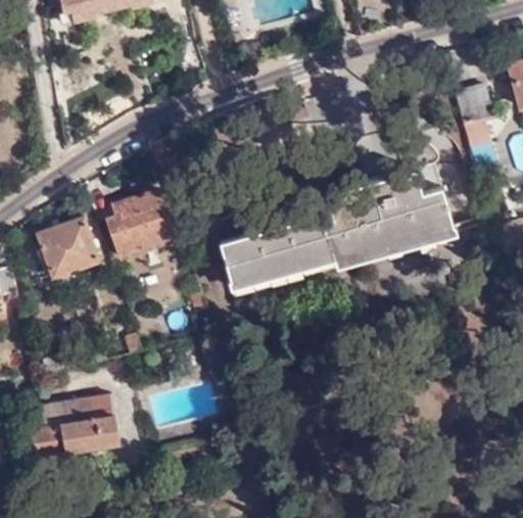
[(58,0),(62,17),(69,15),(74,29),(95,22),(95,18),(128,11),(129,13),(153,6),(151,0),(58,0)]
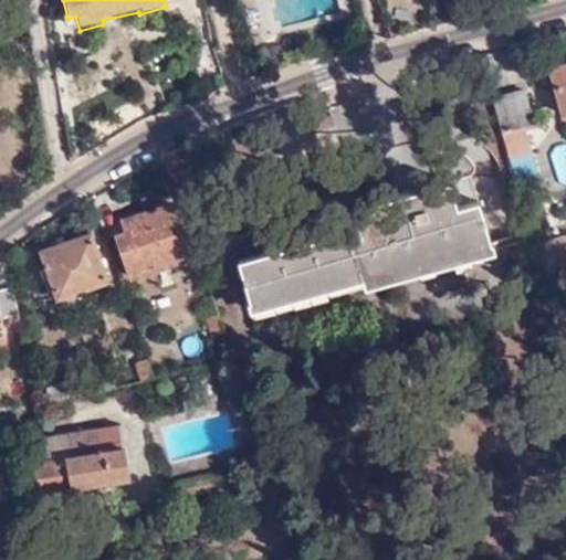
[(565,119),(565,71),(551,75),(563,120),(565,119)]
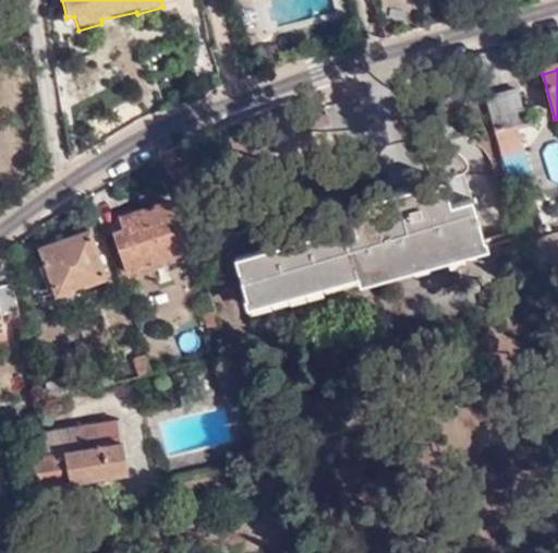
[(516,96),(486,104),(495,137),(524,128),(516,96)]
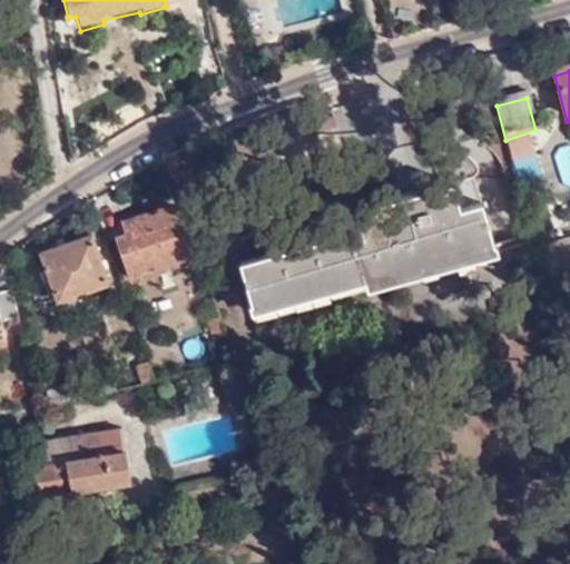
[(494,246),(482,205),(463,211),(454,186),(360,214),(360,217),(349,219),(352,233),(242,267),(254,306),(251,307),(255,317),(366,282),(370,293),(500,254),(498,245),(494,246)]
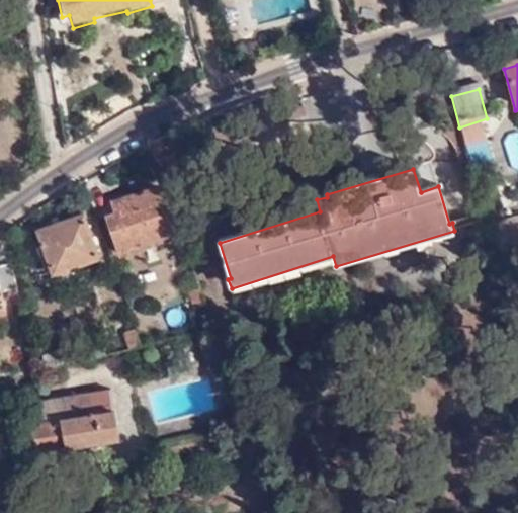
[(176,242),(159,192),(112,207),(119,228),(110,231),(119,260),(176,242)]
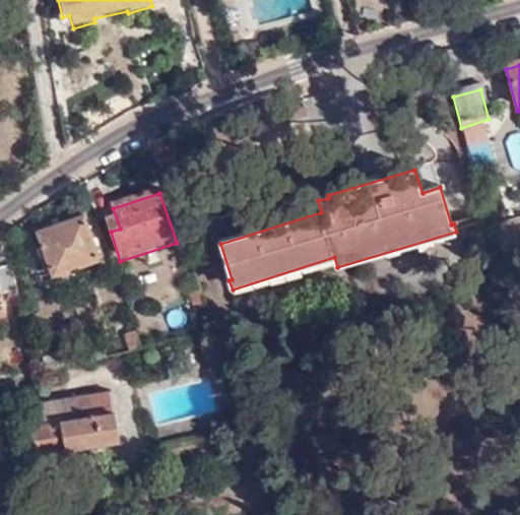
[(98,264),(82,219),(37,237),(51,281),(98,264)]
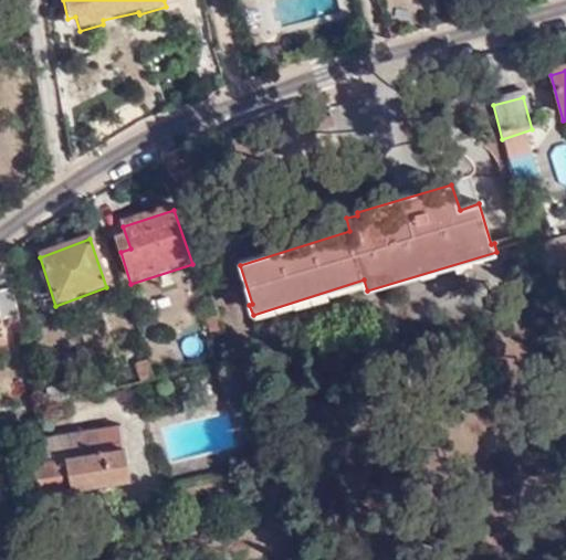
[(2,264),(0,265),(0,347),(6,346),(0,324),(17,319),(11,297),(0,298),(0,283),(6,280),(2,264)]
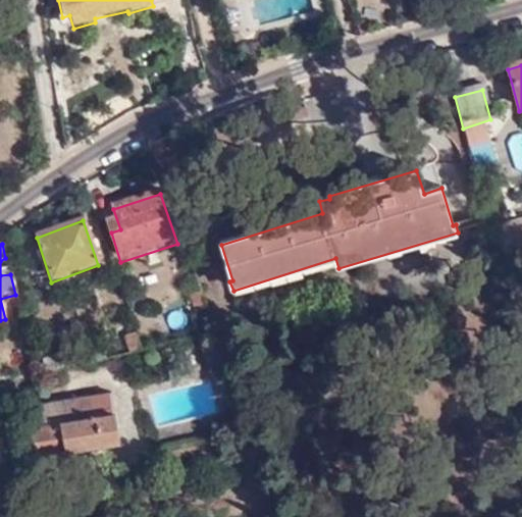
[(124,340),(129,358),(142,355),(136,335),(124,340)]
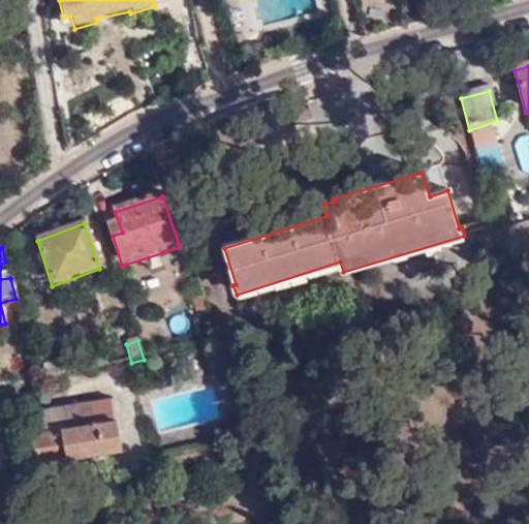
[(123,452),(113,402),(35,415),(38,437),(29,439),(39,493),(69,488),(65,461),(123,452)]
